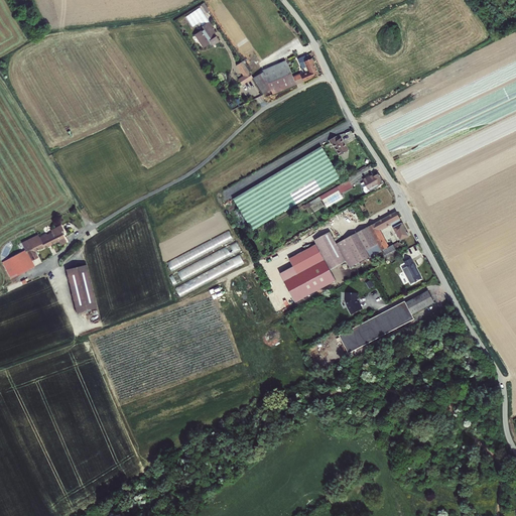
[(217,31),(218,30),(211,20),(205,24),(207,27),(205,29),(203,28),(198,32),(207,45),(213,41),(215,43),(222,39),(217,31)]
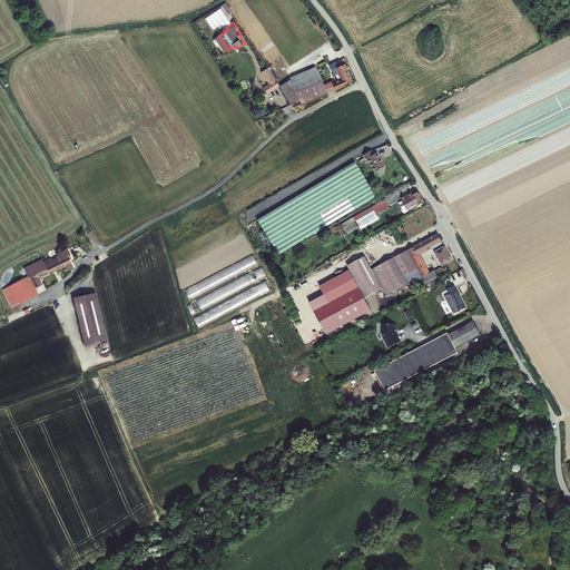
[(303,99),(305,102),(312,99),(356,82),(349,65),(347,65),(345,59),(334,65),(338,75),(341,75),(343,74),(346,80),(344,81),(337,84),(336,80),(328,84),(321,66),(295,76),(295,77),(282,82),(295,104),(301,100),(303,99)]
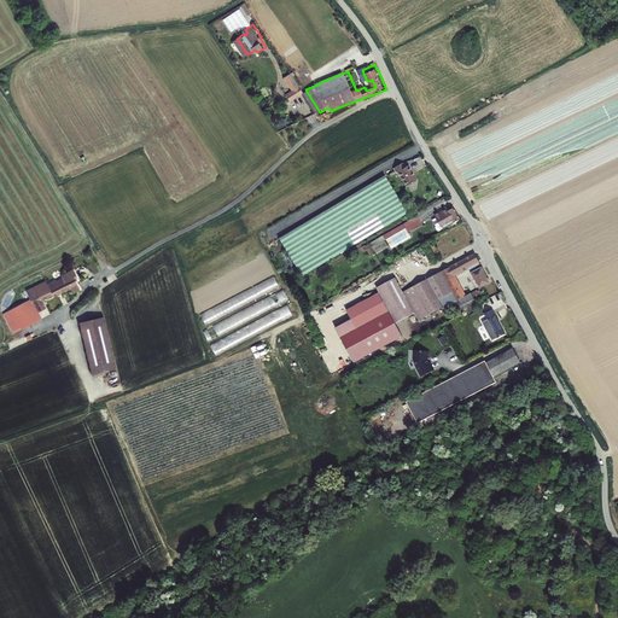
[(305,89),(292,70),(285,75),(293,87),(287,92),(292,98),(305,89)]
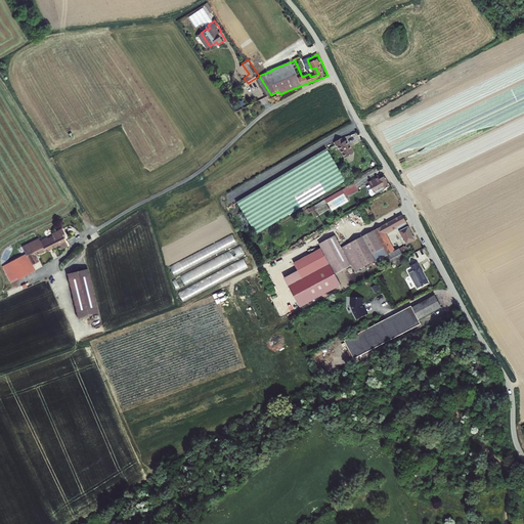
[(342,136),(335,140),(338,144),(339,143),(346,156),(354,150),(347,137),(344,139),(342,136)]
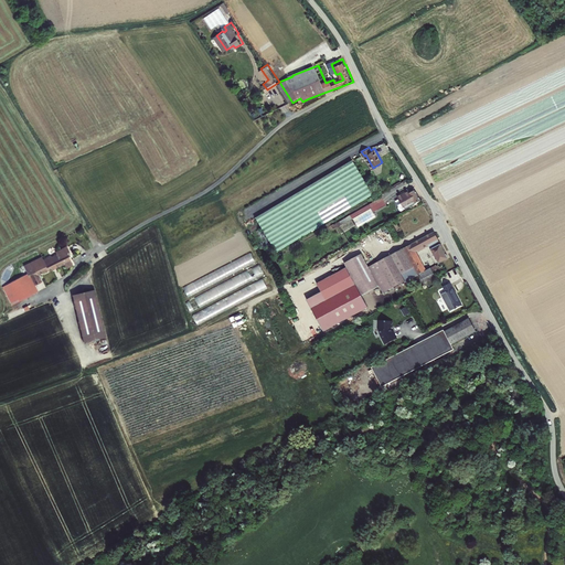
[(353,159),(256,215),(277,251),(373,193),(353,159)]
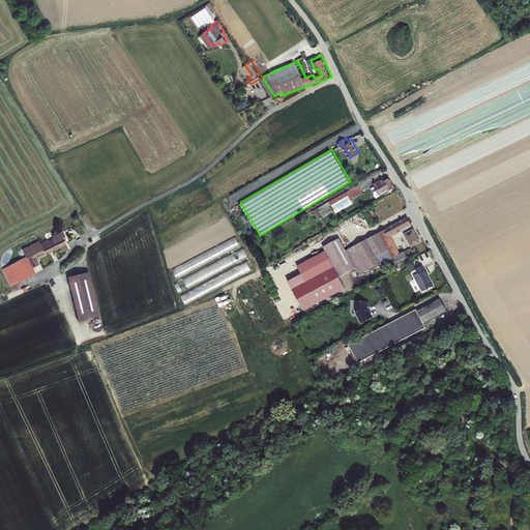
[(396,188),(390,178),(385,181),(376,186),(380,195),(381,197),(396,188)]
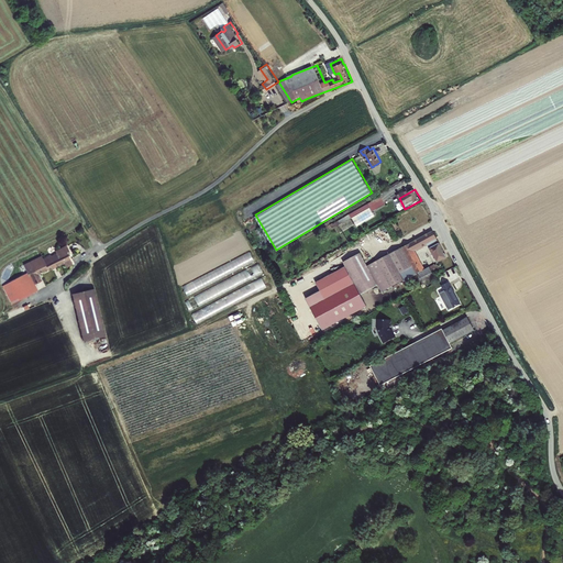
[(350,212),(353,217),(371,206),(373,209),(386,201),(382,194),(350,212)]
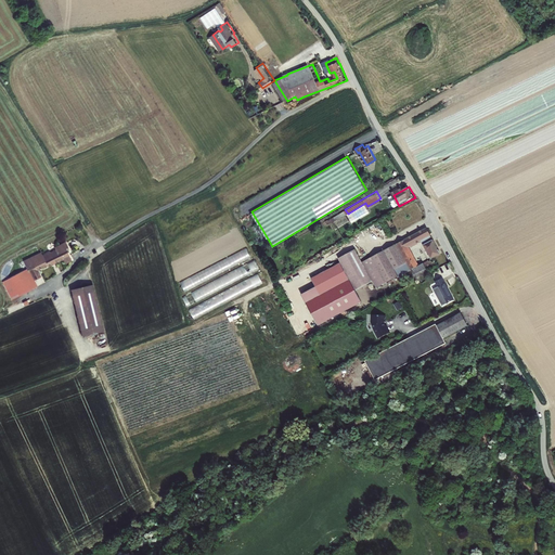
[(365,203),(348,214),(353,222),(371,213),(368,206),(365,203)]
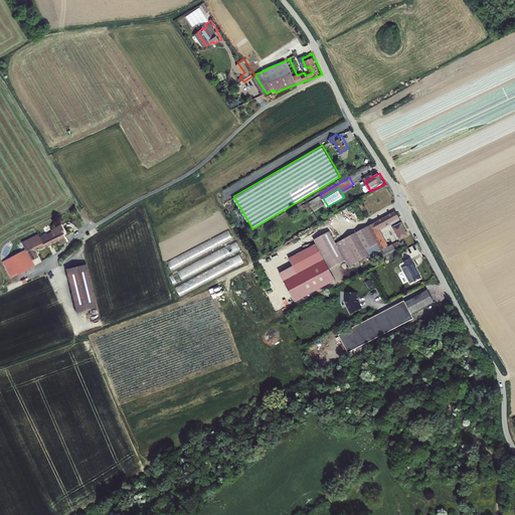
[(401,219),(397,212),(370,226),(382,250),(389,246),(380,229),(391,224),(401,219)]
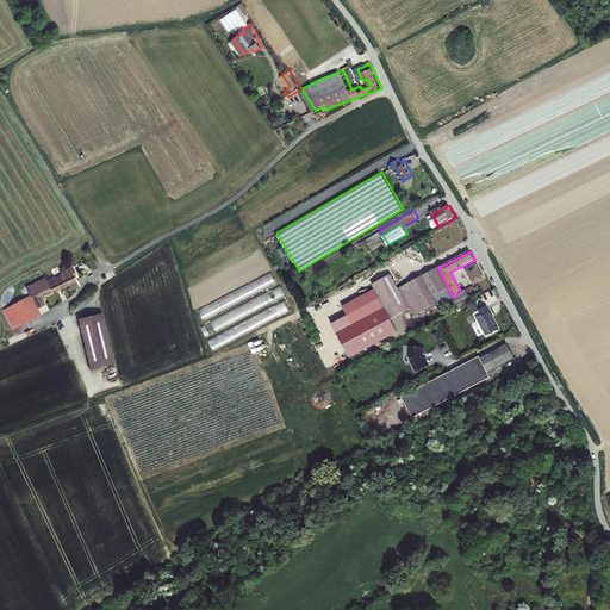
[(464,266),(466,269),(478,263),(475,260),(464,266)]
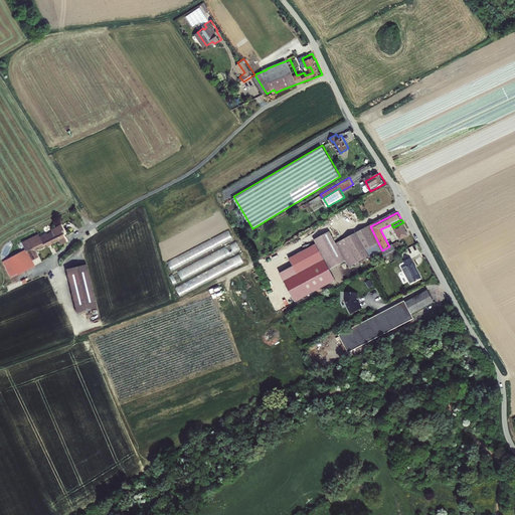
[(410,236),(403,222),(393,227),(400,241),(410,236)]
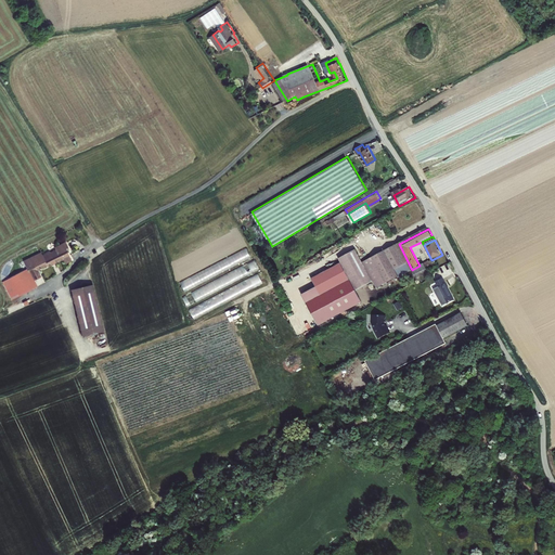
[(53,249),(52,248),(46,252),(44,250),(35,255),(38,260),(36,261),(38,265),(33,268),(38,278),(43,274),(39,268),(49,262),(50,263),(65,255),(68,259),(73,256),(64,241),(57,245),(59,247),(53,249)]
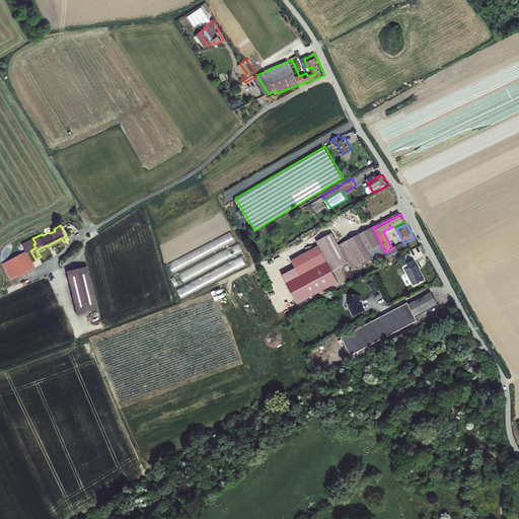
[(385,252),(373,228),(349,241),(361,264),(373,258),(385,252)]
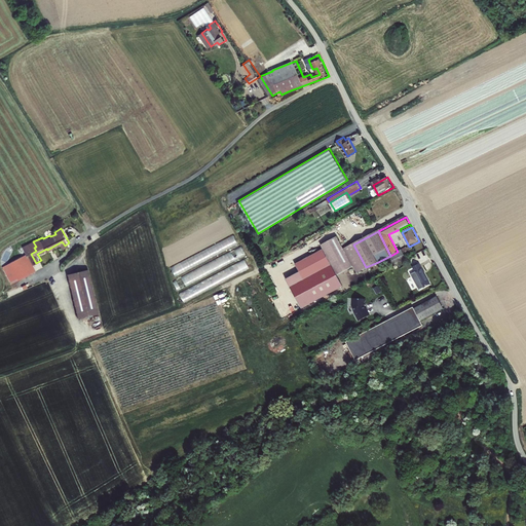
[(337,276),(354,267),(345,249),(338,236),(322,246),(324,250),(296,264),(299,272),(286,278),(301,308),(343,287),(337,276)]
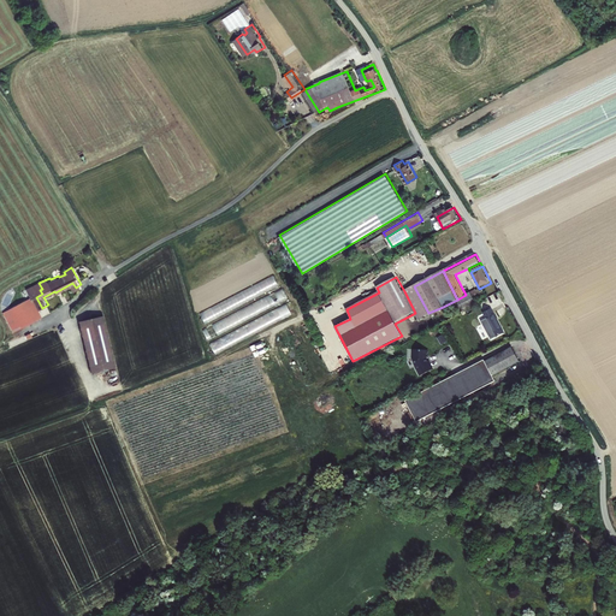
[(404,291),(415,313),(419,319),(428,313),(414,286),(404,291)]
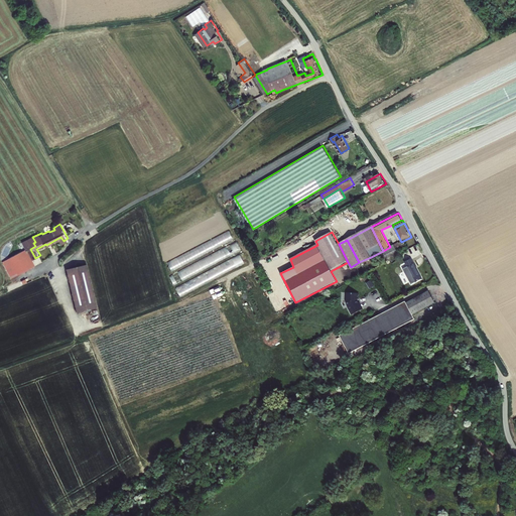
[(220,256),(222,260),(243,250),(238,241),(223,248),(225,254),(220,256)]
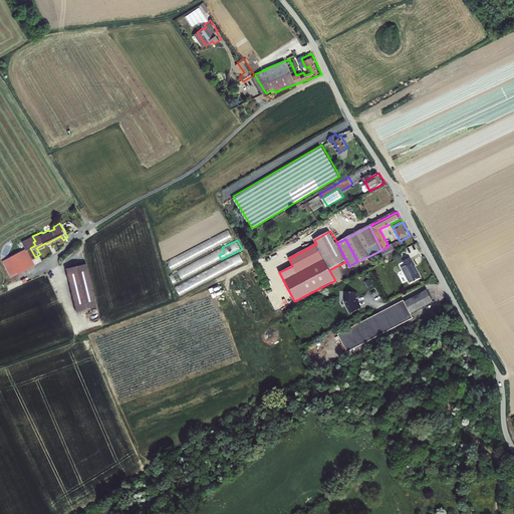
[(381,250),(387,259),(398,253),(393,244),(389,246),(381,250)]
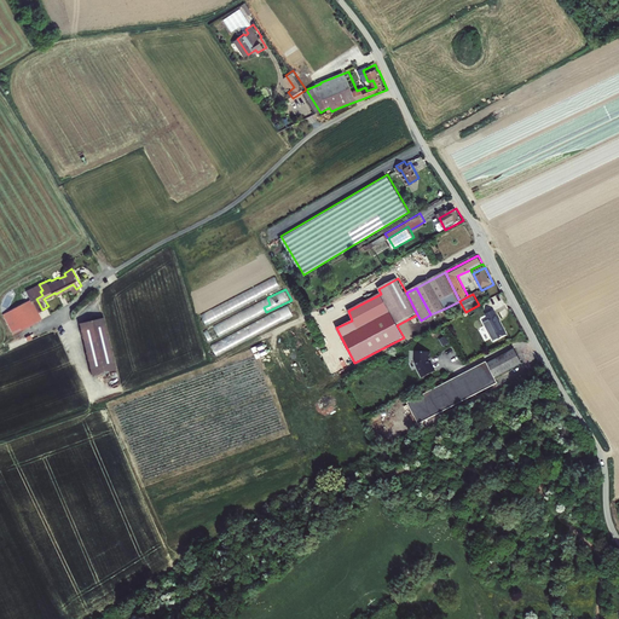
[(34,298),(6,313),(18,334),(45,317),(34,298)]
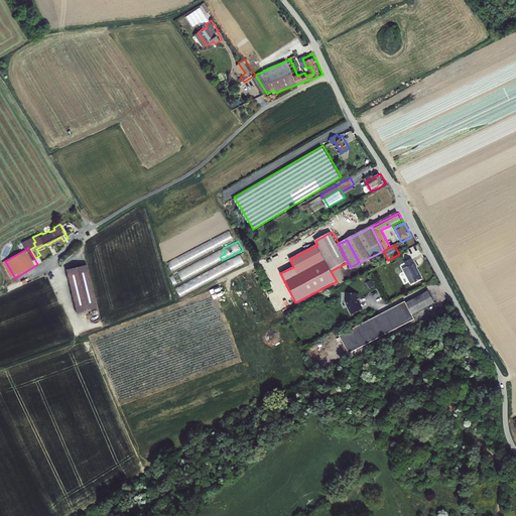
[(416,282),(422,279),(412,260),(406,263),(416,282)]
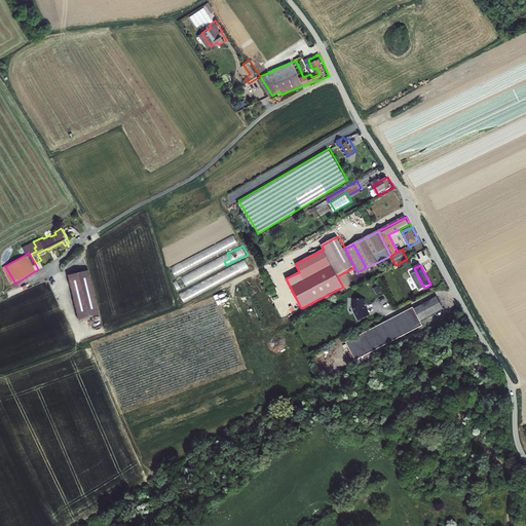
[(66,272),(76,315),(98,310),(87,266),(66,272)]
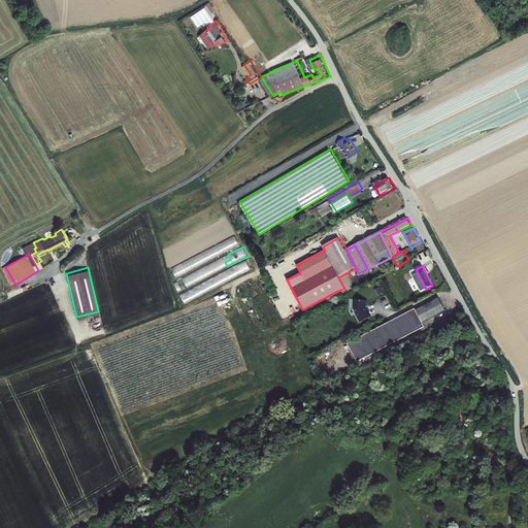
[(356,361),(424,327),(422,323),(446,310),(439,298),(416,310),(416,308),(347,342),(356,361)]
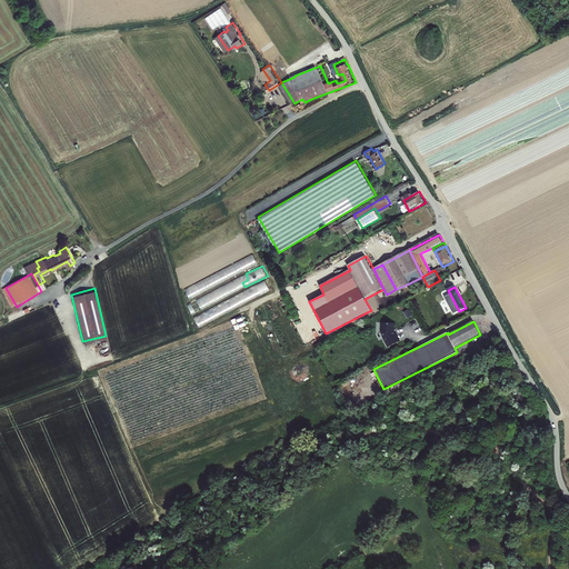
[(383,321),(382,332),(385,337),(383,337),(388,346),(400,340),(397,332),(396,333),(395,330),(395,329),(396,329),(396,322),(383,321)]
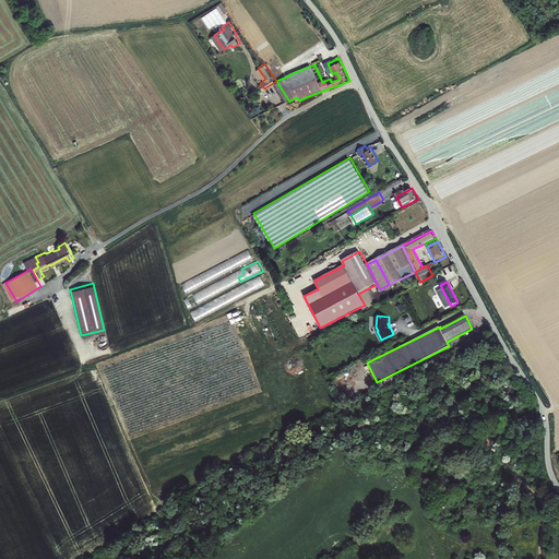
All buildings are outlined.
